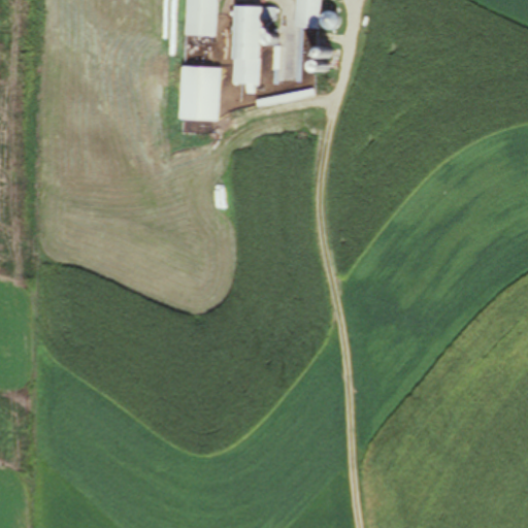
[(217,38),(217,0),(185,0),(184,37),(217,38)]
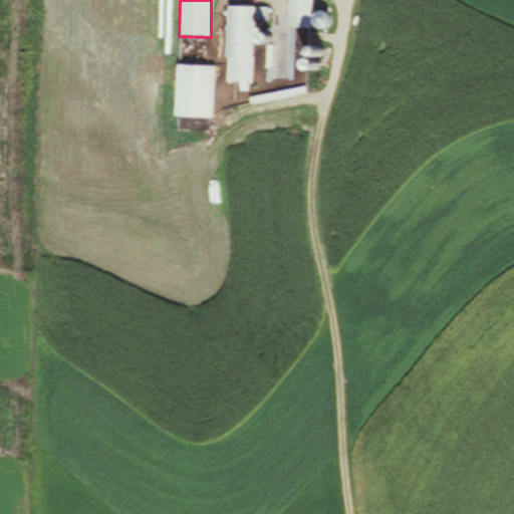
[(311,29),(311,0),(285,0),(285,29),(311,29)]
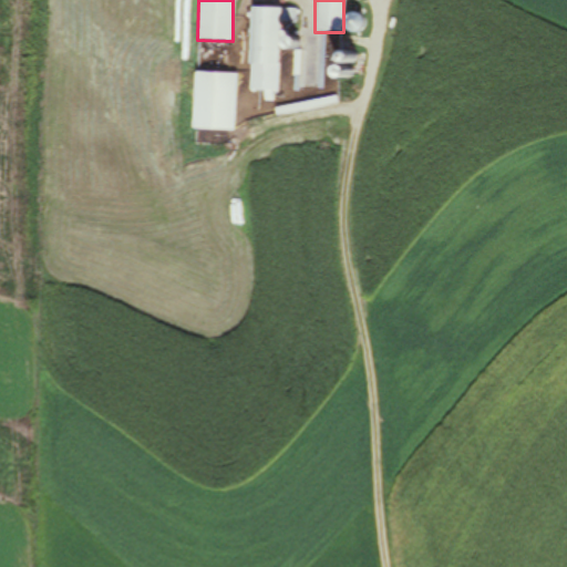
[(248,92),(277,92),(278,50),(298,51),(298,33),(278,32),(278,23),(296,23),(296,9),(249,8),(248,92)]
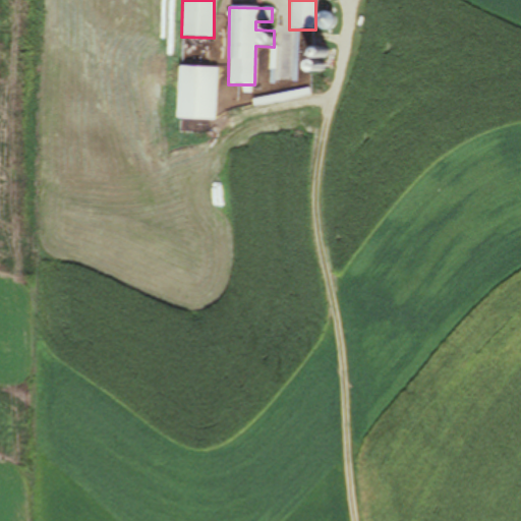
[(301,48),(302,37),(293,37),(292,73),(317,74),(317,60),(327,60),(327,49),(301,48)]
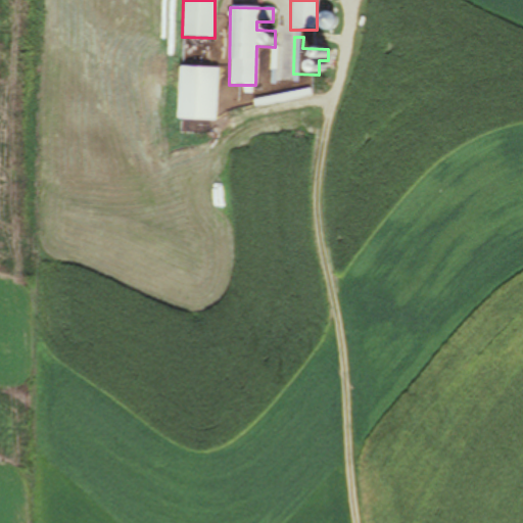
[(176,121),(217,122),(217,68),(177,68),(176,121)]
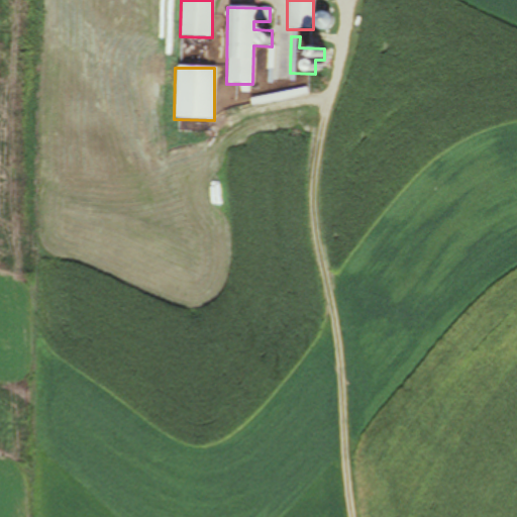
[(210,157),(210,197),(221,197),(221,157),(210,157)]
